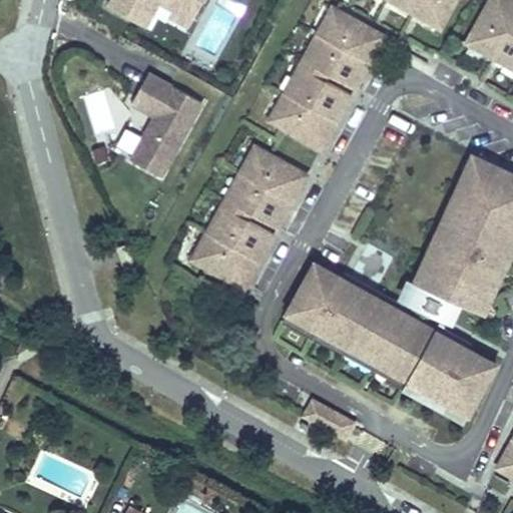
[(111,0),(108,6),(142,24),(155,0),(156,0),(192,20),(203,0),(111,0)]
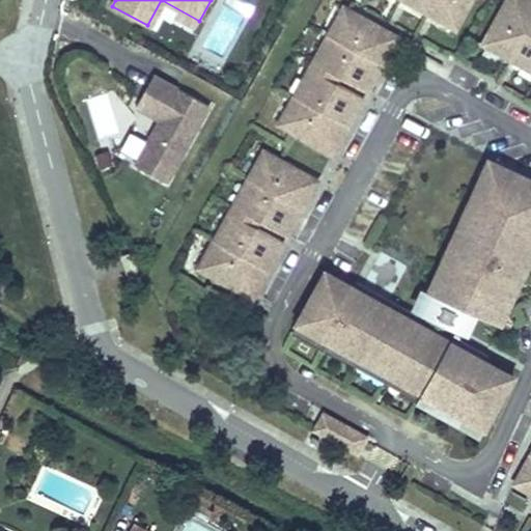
[(397,0),(456,32),(473,0),(397,0)]
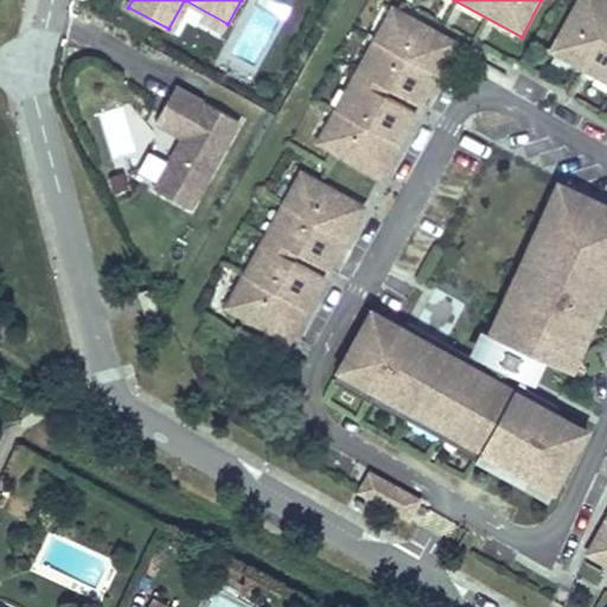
[(606,0),(576,0),(548,51),(606,84),(606,0)]
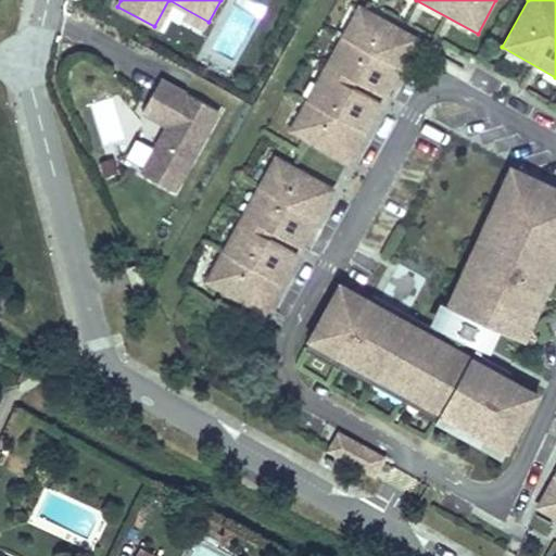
[(328,65),(357,80),(384,97),(417,38),(361,8),(328,65)]
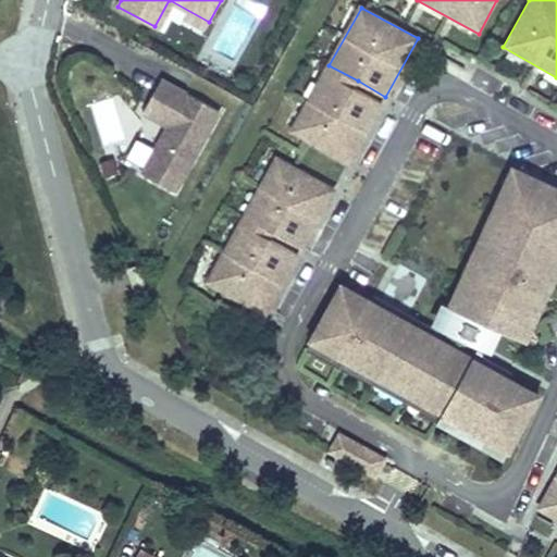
[(206,28),(209,22),(189,10),(185,17),(206,28)]
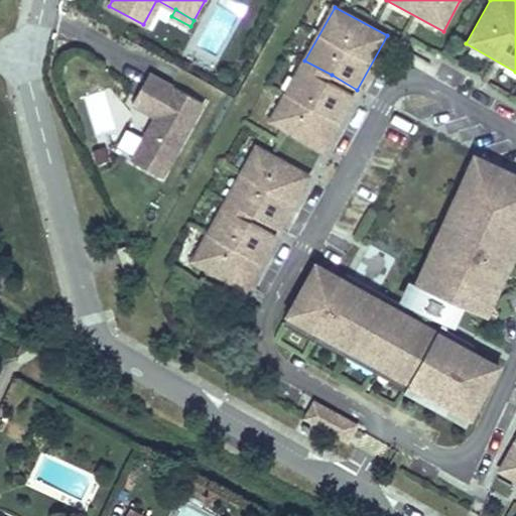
[(158,17),(149,31),(178,50),(187,36),(158,17)]
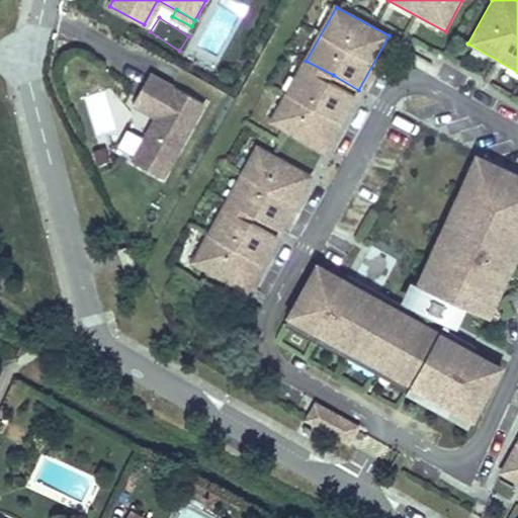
[(329,82),(333,75),(306,61),(303,67),(329,82)]
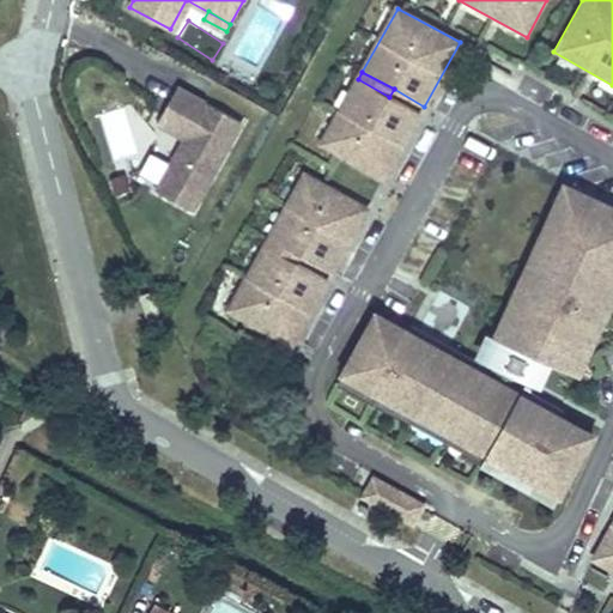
[(389,97),(358,79),(322,143),(384,177),(420,113),(389,97)]
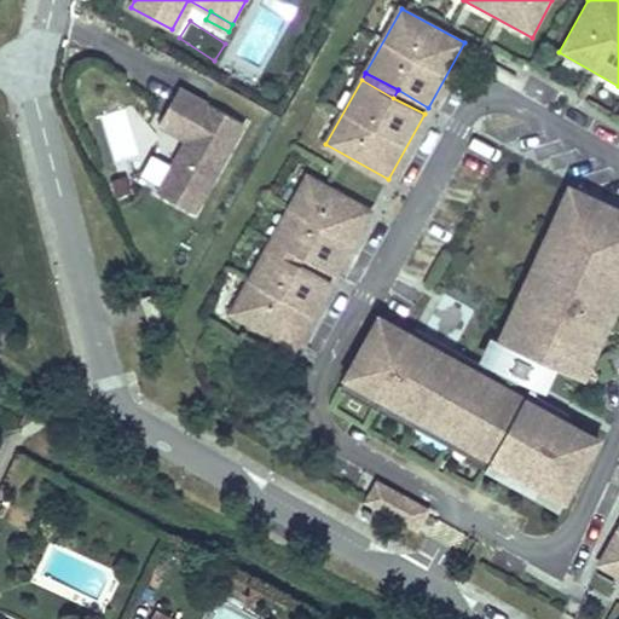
[(208,102),(179,86),(156,127),(183,142),(169,165),(158,185),(155,191),(196,214),(246,126),(207,104),(208,102)]
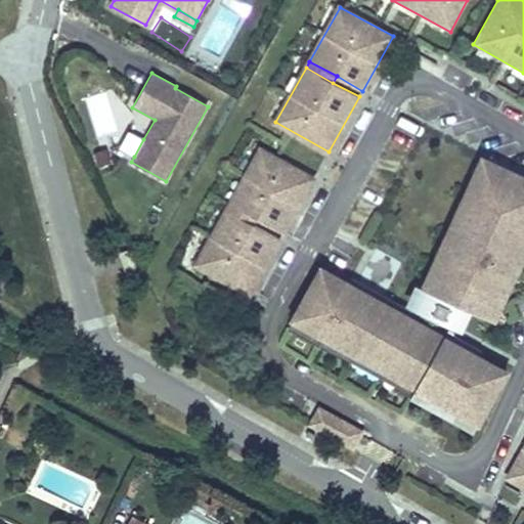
[(134,157),(143,139),(128,131),(119,148),(134,157)]
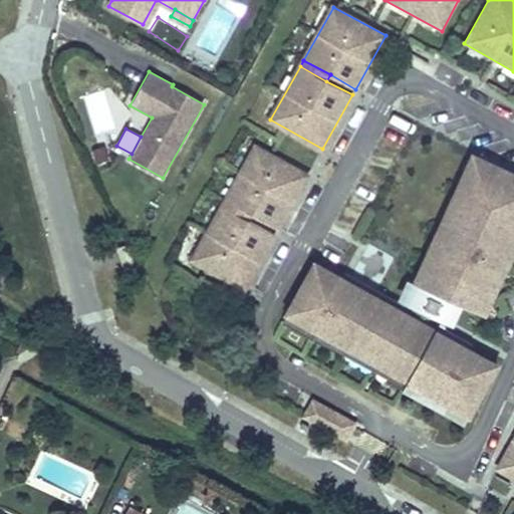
[(108,160),(104,146),(92,150),(96,164),(108,160)]
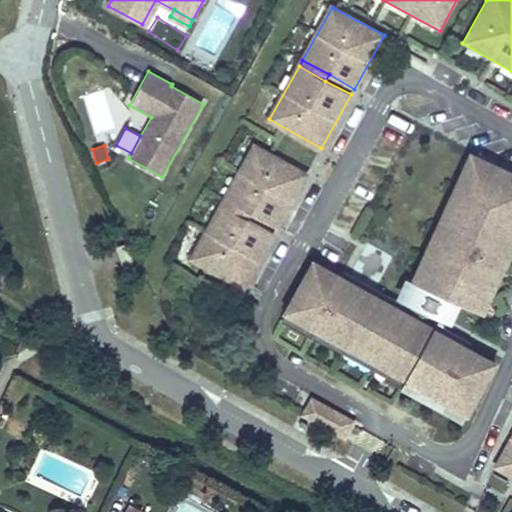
[(225,199),(252,213),(277,227),(306,175),(254,145),(225,199)]
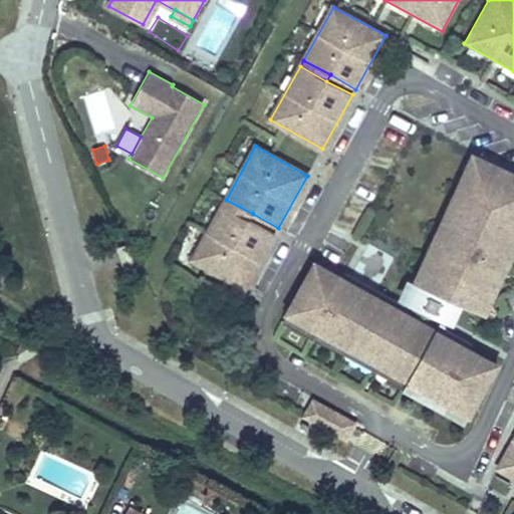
[(473,155),(466,171),(473,174),(480,158),(473,155)]
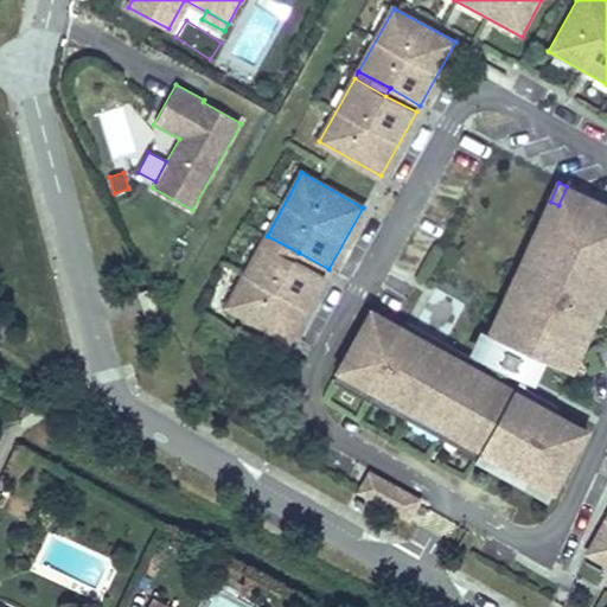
[(512,304),(504,299),(489,332),(570,371),(587,336),(579,332),(586,315),(594,319),(606,291),(606,285),(601,282),(606,270),(606,205),(567,186),(558,205),(550,202),(535,234),(543,237),(535,255),(528,250),(512,283),(521,287),(512,304)]
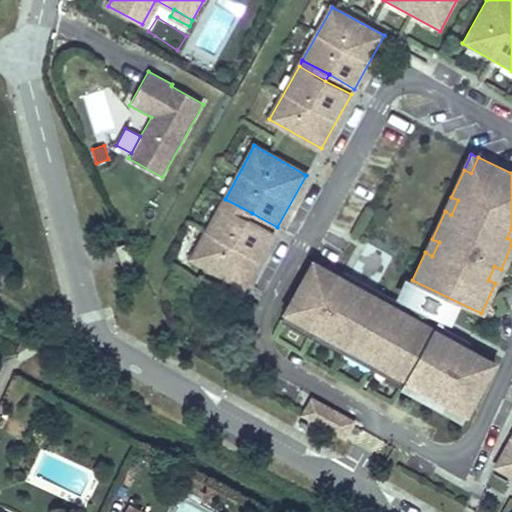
[(451,197),(445,211),(451,215),(458,200),(451,197)]
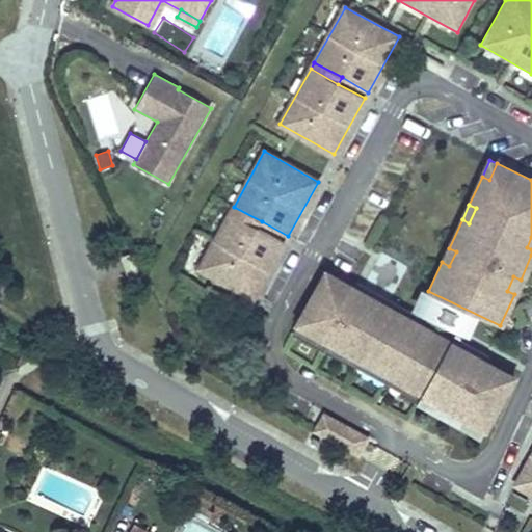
[(234,207),(231,212),(258,228),(262,221),(234,207)]
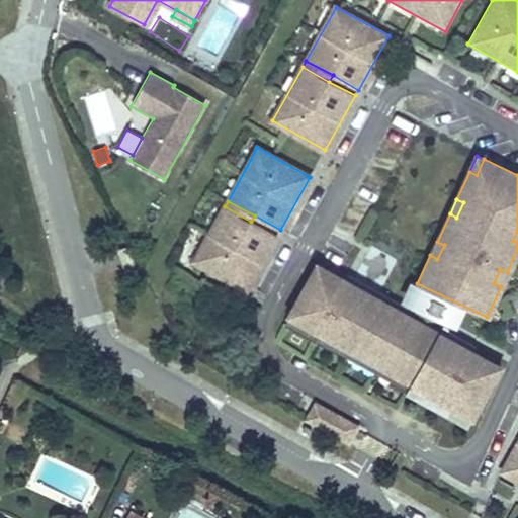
[(251,222),(225,206),(194,261),(246,290),(276,237),(251,222)]
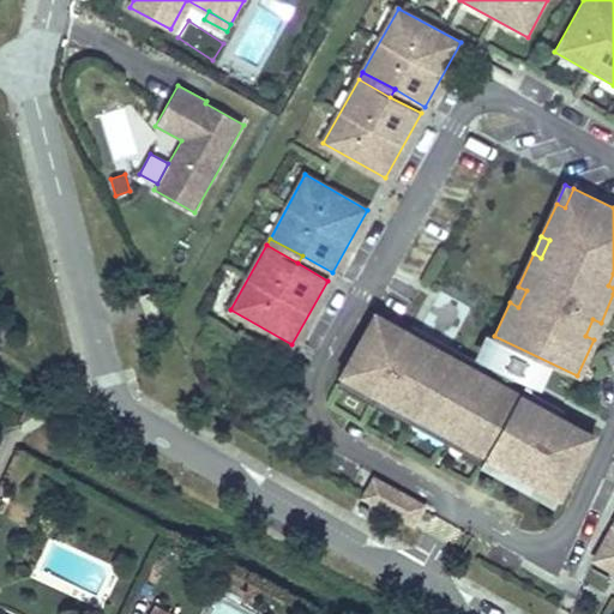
[(518,287),(510,302),(518,307),(527,290),(518,287)]
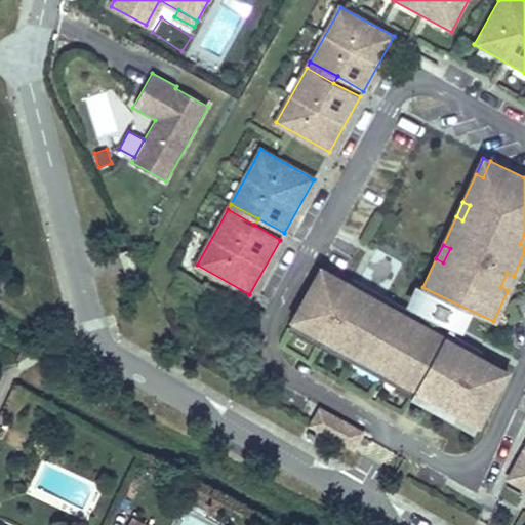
[(131,250),(121,254),(126,273),(138,269),(131,250)]
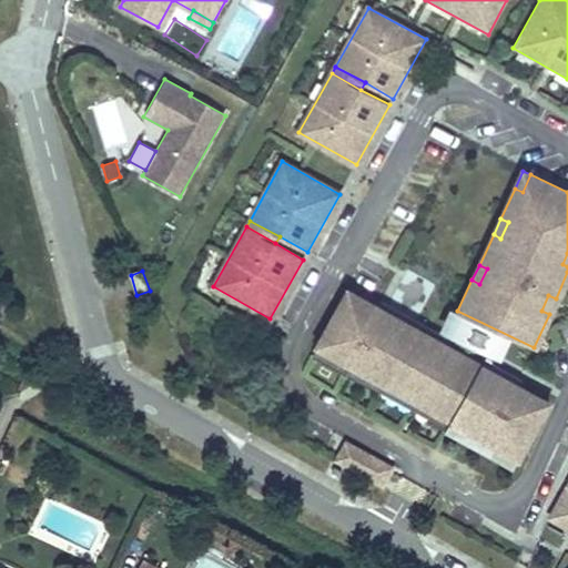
[(417,402),(450,419),(517,457),(548,403),(348,290),(317,345),(351,364),(384,383),(417,402)]
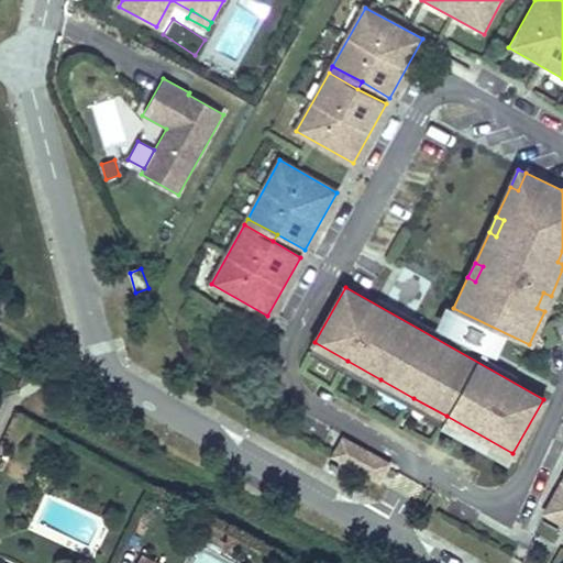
[(544,311),(551,296),(543,293),(537,308),(544,311)]
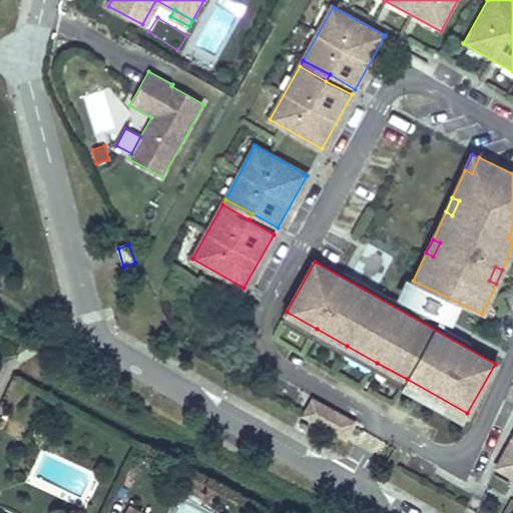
[(312,338),(317,329),(287,312),(282,321),(312,338)]
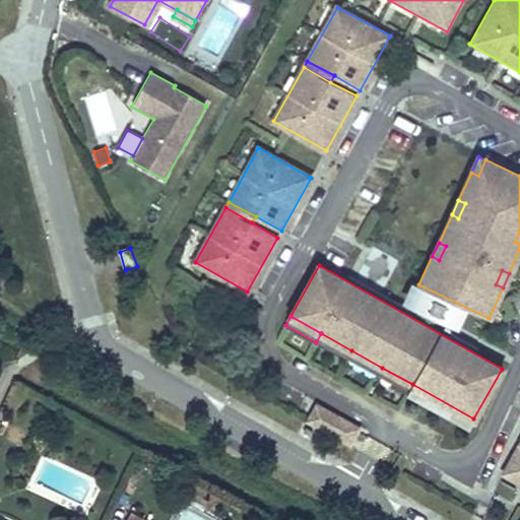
[(346,360),(351,350),(321,333),(316,342),(346,360)]
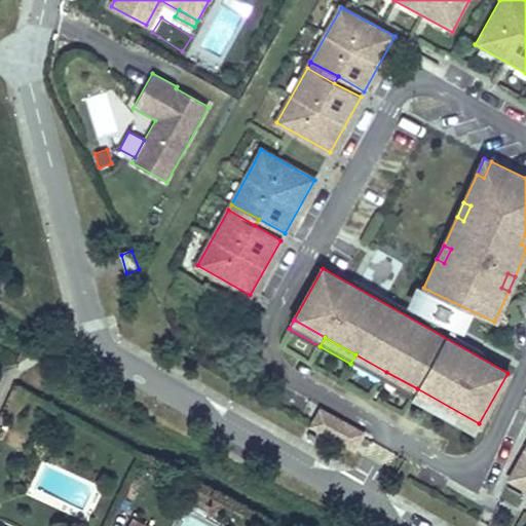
[(381,380),(386,372),(355,354),(350,364),(381,380)]
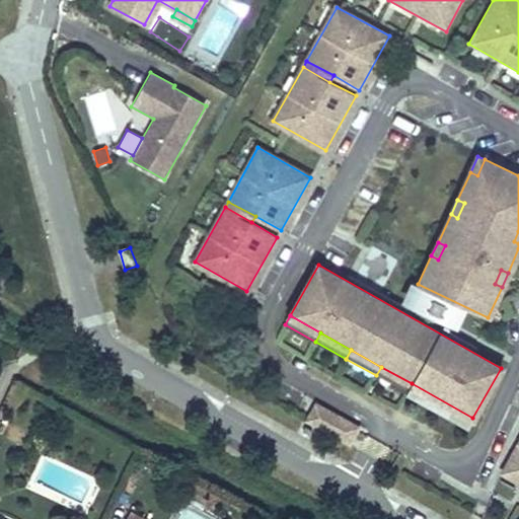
[(381,367),(376,375),(406,392),(412,383),(381,367)]
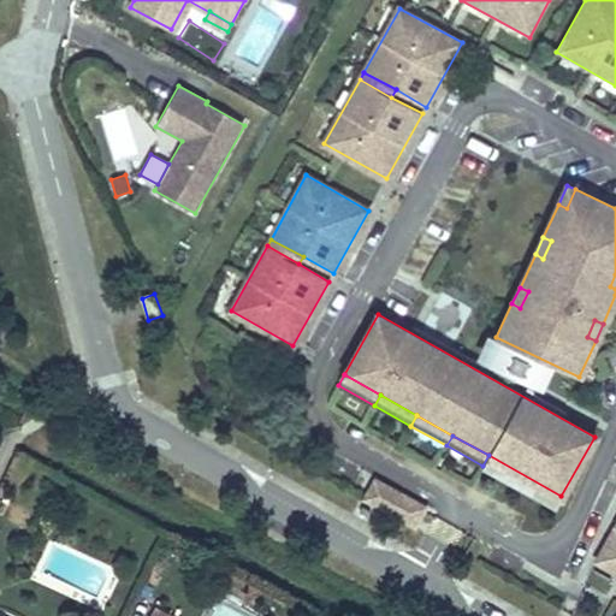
[(363,498),(416,527),(427,507),(375,478),(363,498)]
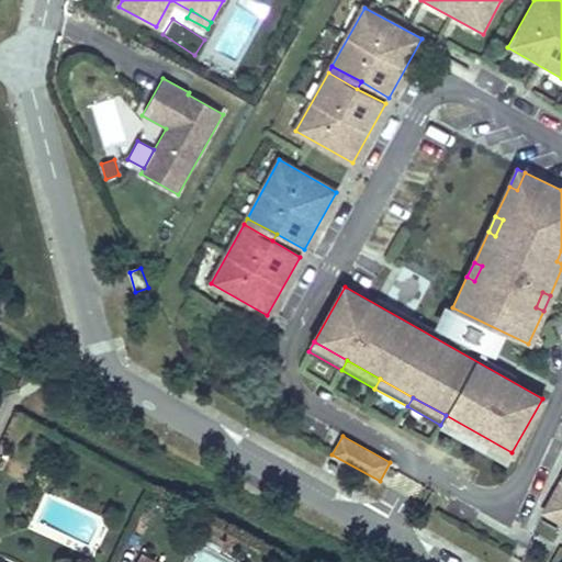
[(561,518),(561,519),(561,520),(561,480),(546,509),(561,518)]
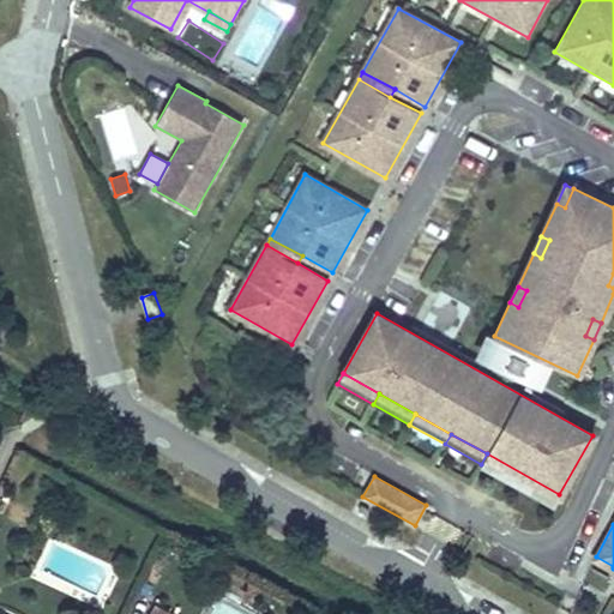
[(595,558),(613,567),(613,566),(596,557),(595,558)]
